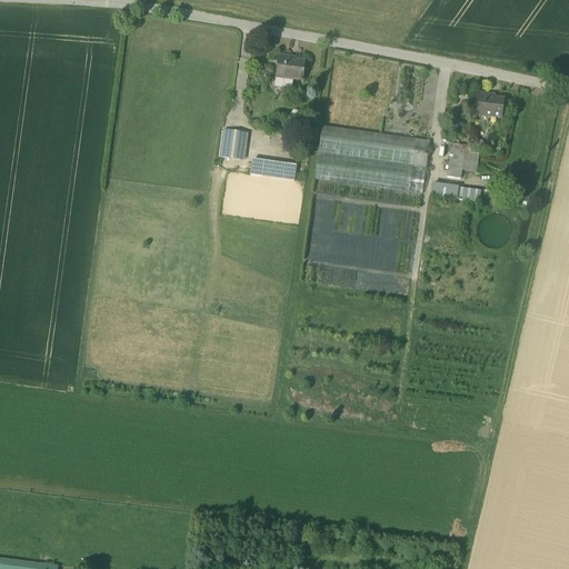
[(296,59),(278,57),(276,78),(302,82),(305,63),(296,61),(296,59)]
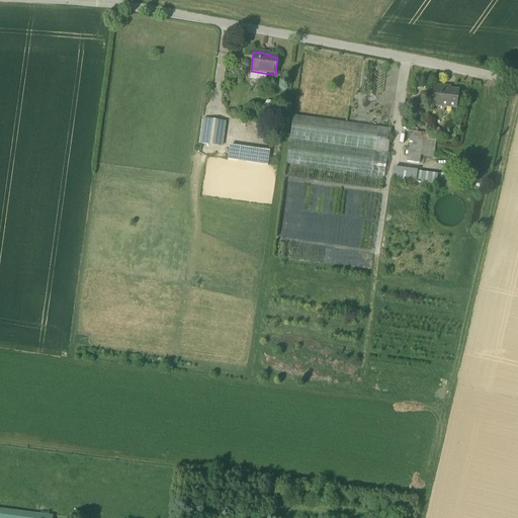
[(450,88),(434,86),(432,105),(456,108),(458,91),(450,90),(450,88)]
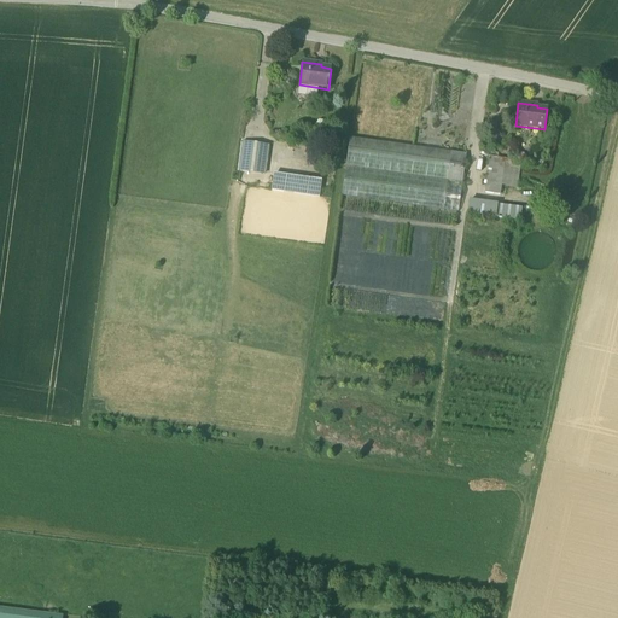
[(466,155),(350,138),(342,197),(459,213),(466,155)]
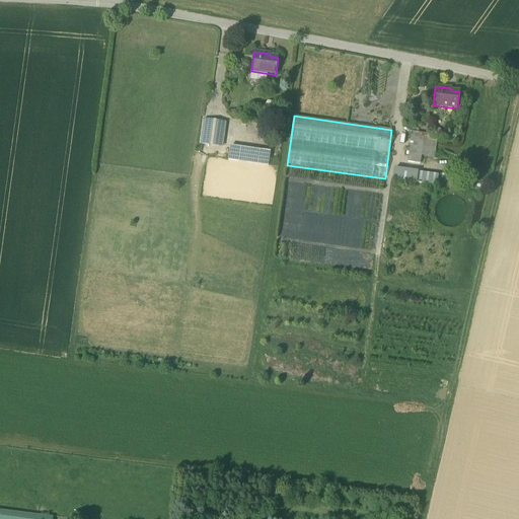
[(424,134),(412,132),(409,154),(421,156),(424,134)]
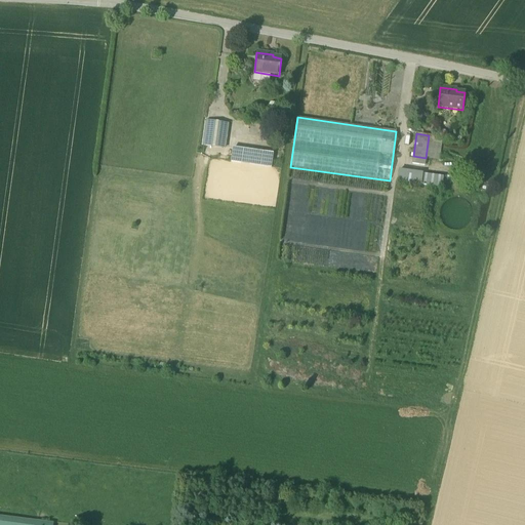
[(441,137),(429,135),(426,158),(438,159),(441,137)]
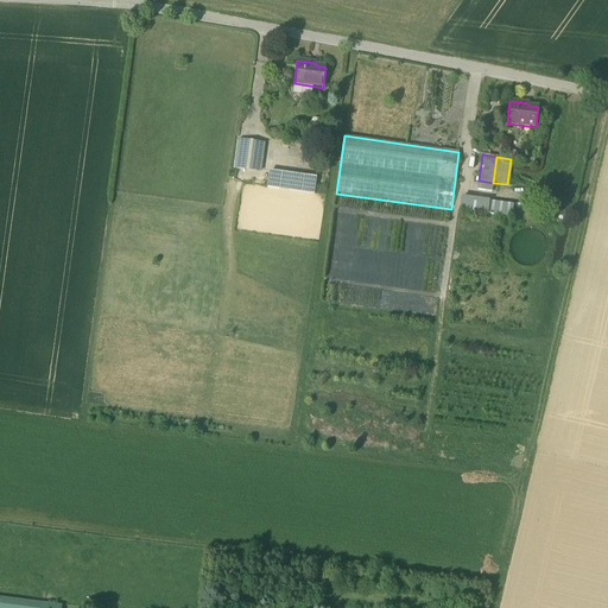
[(317,177),(268,170),(265,189),(315,195),(317,177)]
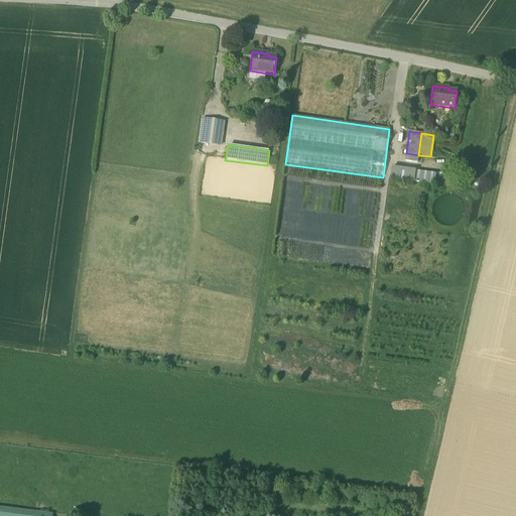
[(417,162),(418,155),(406,153),(405,160),(417,162)]
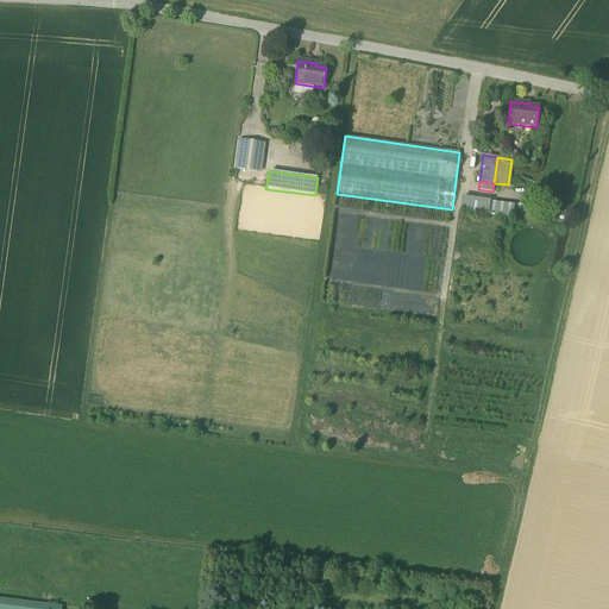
[(515,205),(464,196),(462,211),(514,219),(515,205)]
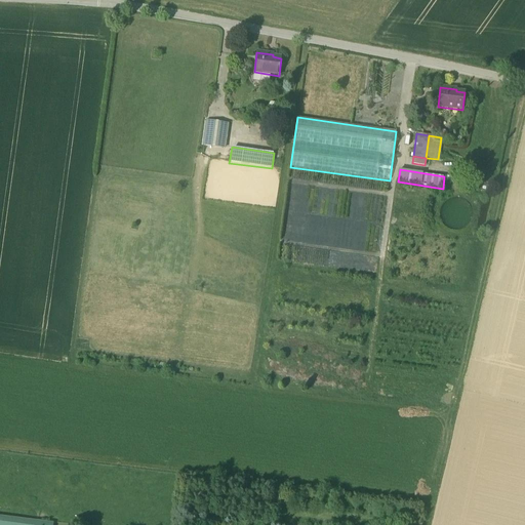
[(52,524),(53,523),(0,516),(0,524),(52,524)]
